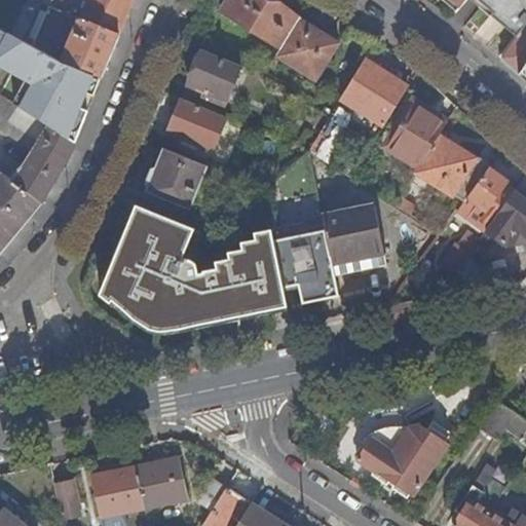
[(81,19),(120,35),(134,0),(52,0),(50,6),(81,19)]
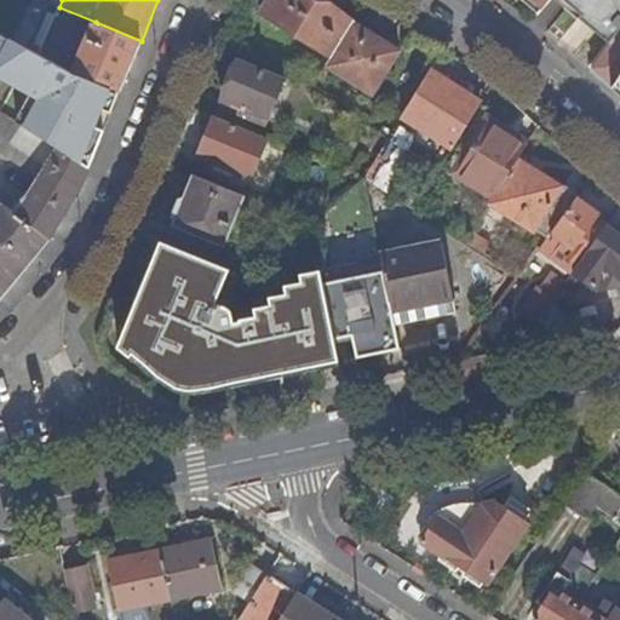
[(332,58),(354,24),(314,0),(269,0),(260,15),(332,58)]
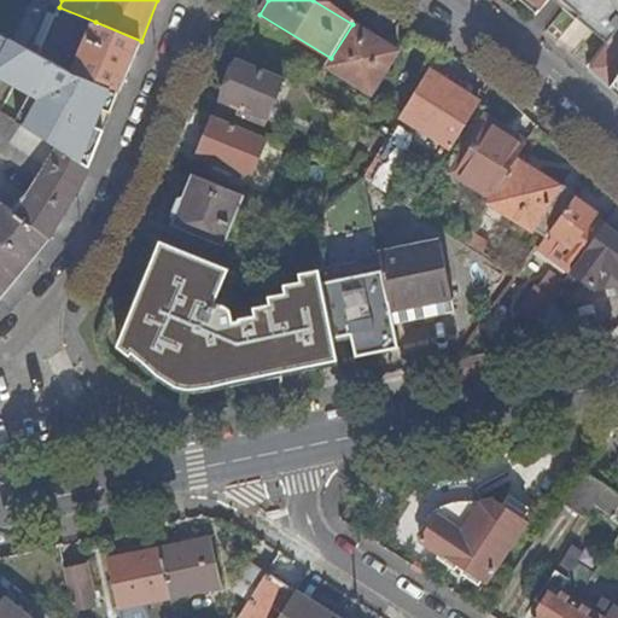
[(573,0),(563,0),(577,13),(582,7),(573,0)]
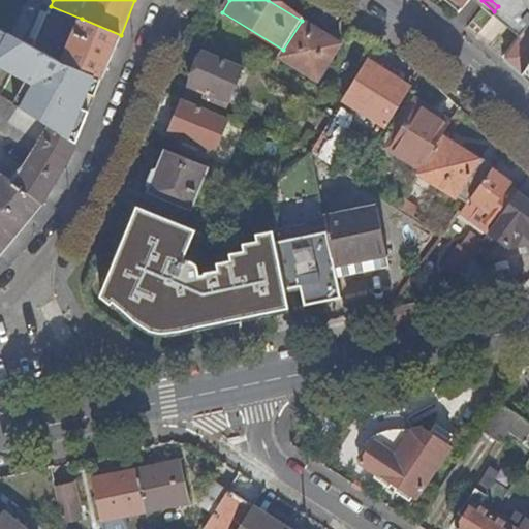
[(528,0),(491,0),(498,6),(494,11),(519,35),(528,23),(528,0)]
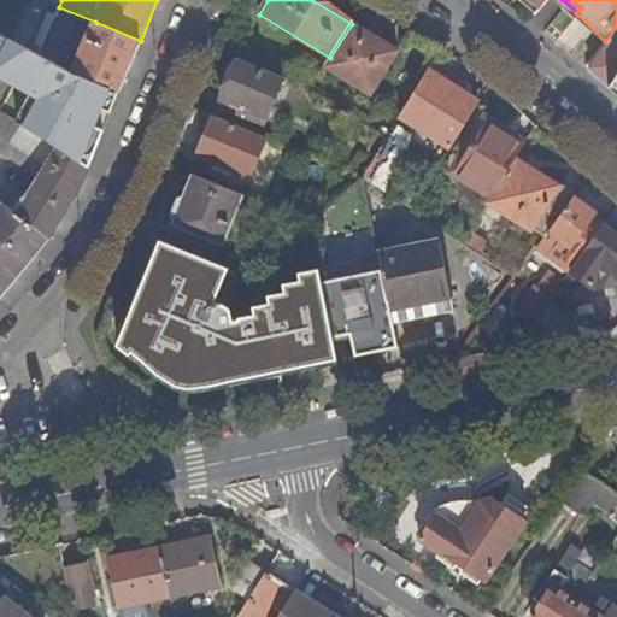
[(75,72),(119,92),(130,68),(141,41),(95,22),(75,72)]
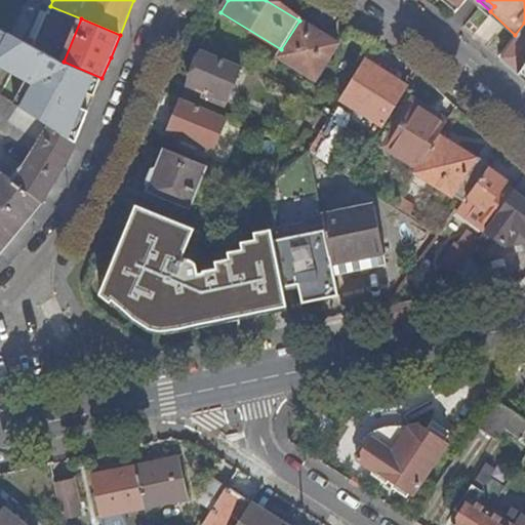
[(338,44),(299,21),(281,49),(276,57),(316,81),(338,44)]
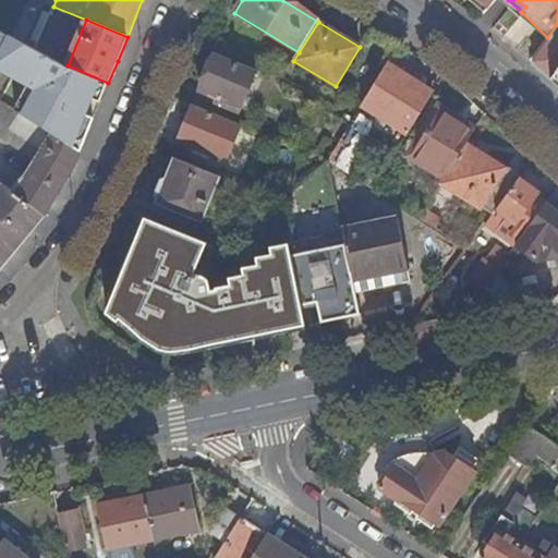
[(557,24),(547,37),(532,62),(557,85),(557,24)]
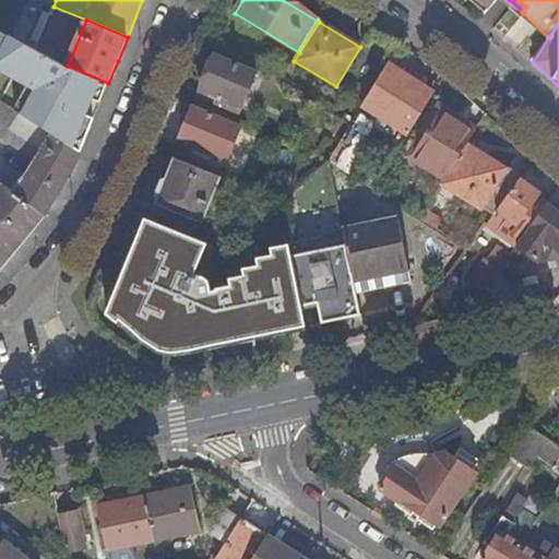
[(0,102),(80,153),(108,83),(68,66),(2,33),(0,37),(0,102)]
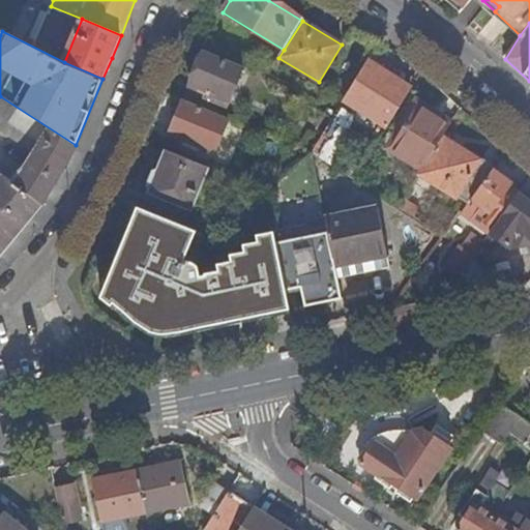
[(228,102),(243,67),(204,51),(189,86),(228,102)]
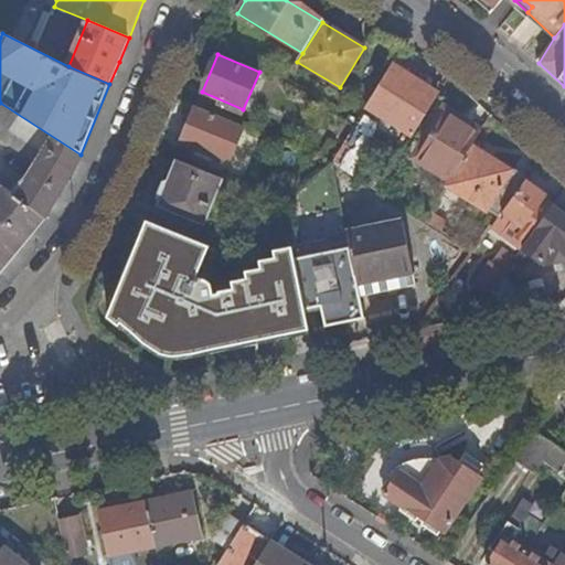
[(413,136),(438,95),(406,75),(394,93),(384,109),(380,116),(413,136)]
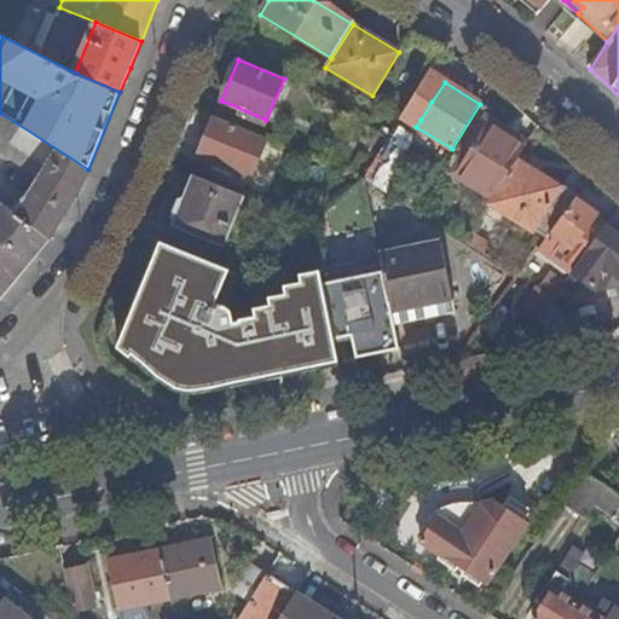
[(421,120),(432,102),(426,98),(414,115),(421,120)]
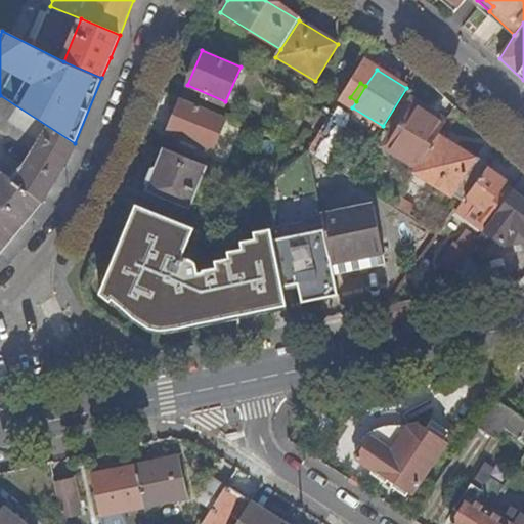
[(11,178),(42,203),(53,183),(69,158),(75,143),(0,95),(0,130),(33,151),(25,168),(11,178)]
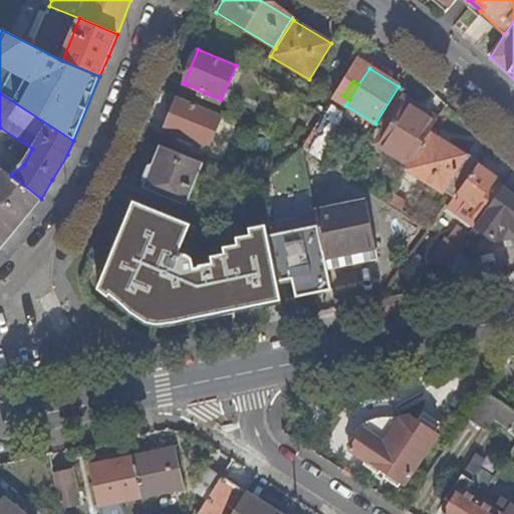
[(207,148),(221,115),(178,97),(165,130),(207,148)]
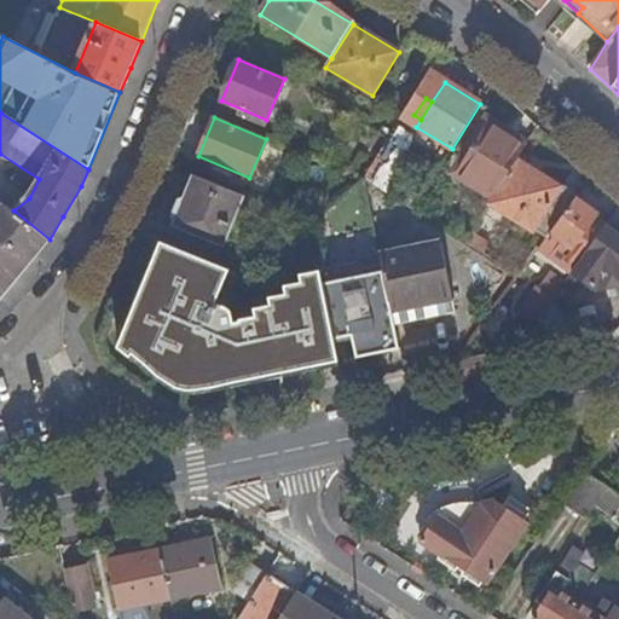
[(496,194),(516,160),(524,148),(490,126),(460,173),(496,194)]
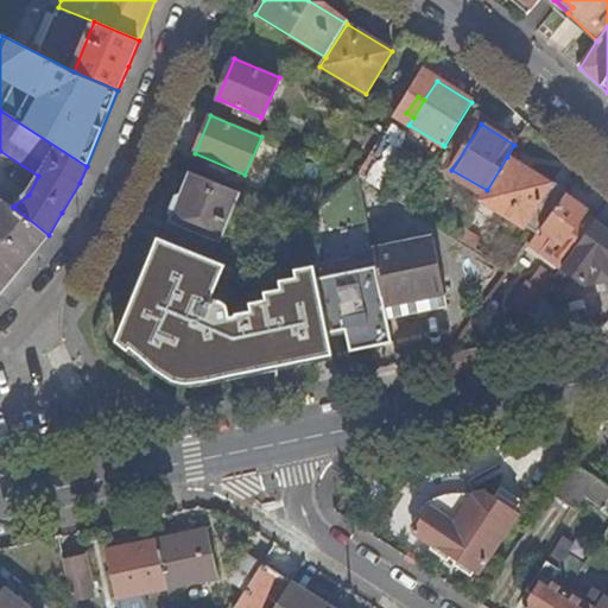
[(388,153),(375,145),(356,176),(356,177),(369,184),(388,153)]
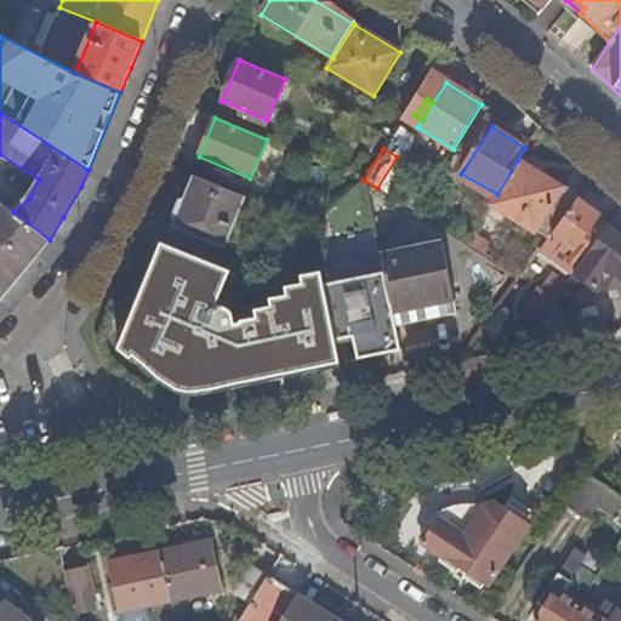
[(550,239),(579,198),(518,160),(497,194),(490,206),(536,234),(539,232),(550,239)]
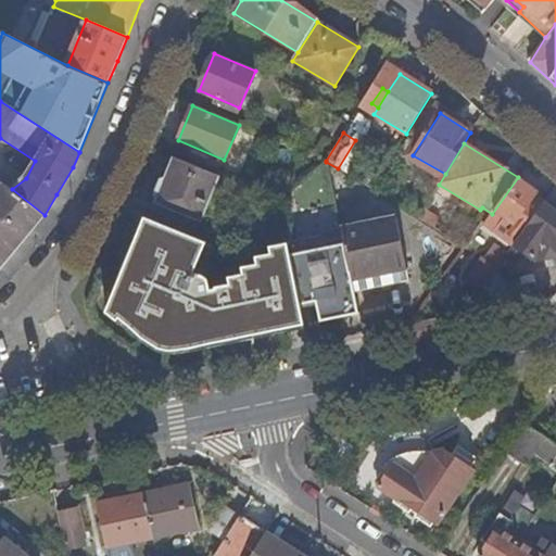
[(217,176),(174,158),(156,201),(199,219),(217,176)]
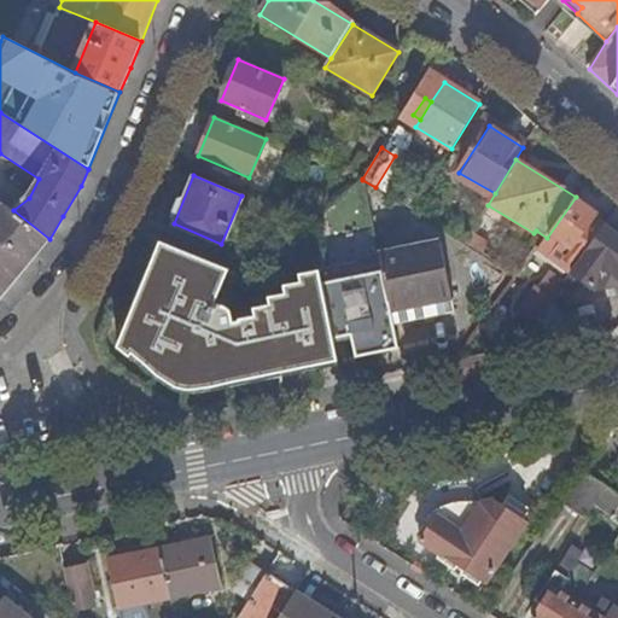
[(362,180),(362,179),(348,191),(350,203),(366,193),(362,180)]
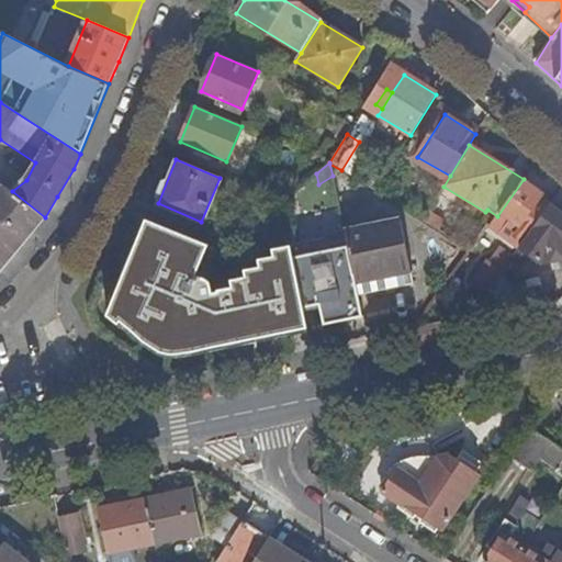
[(520,246),(550,204),(541,198),(543,193),(524,179),(497,216),(490,226),(520,246)]
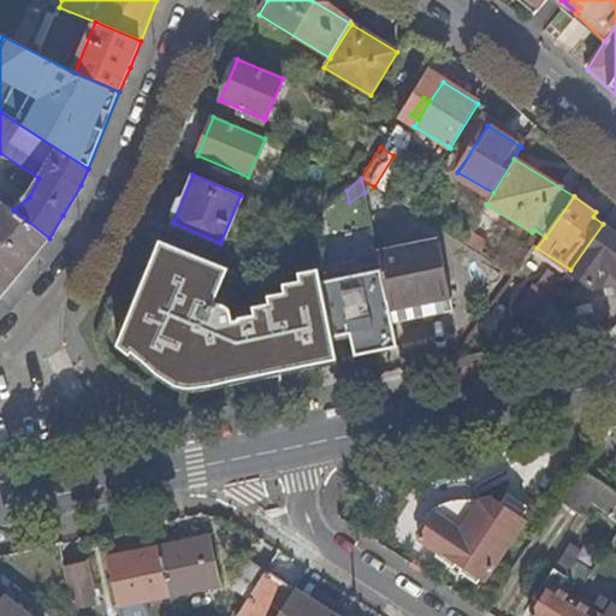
[(0,205),(0,296),(49,238),(13,209),(4,201),(0,205)]
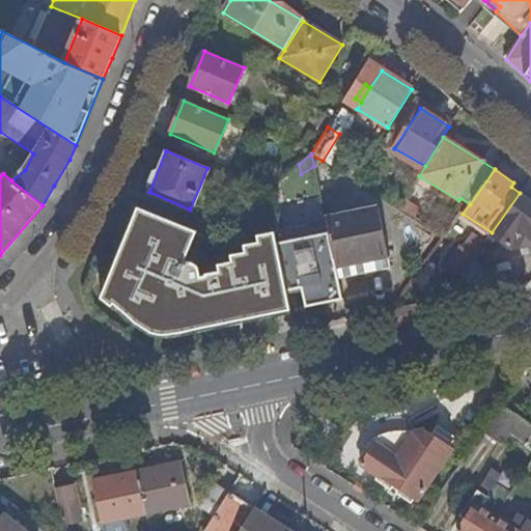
[(530,201),(520,193),(492,232),(511,247),(530,243),(530,201)]
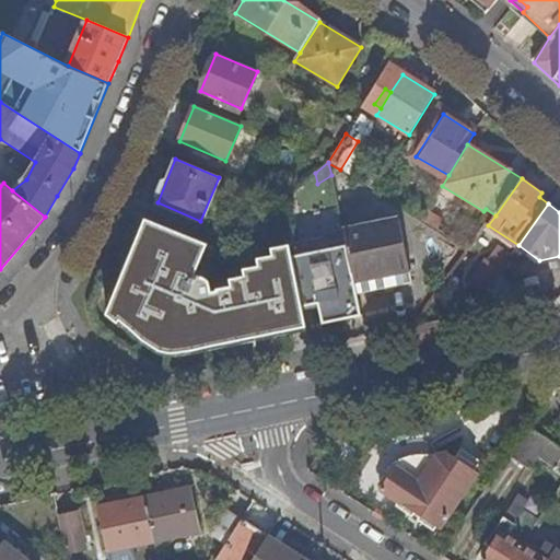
[(444,220),(428,209),(421,219),(433,226),(439,230),(444,220)]
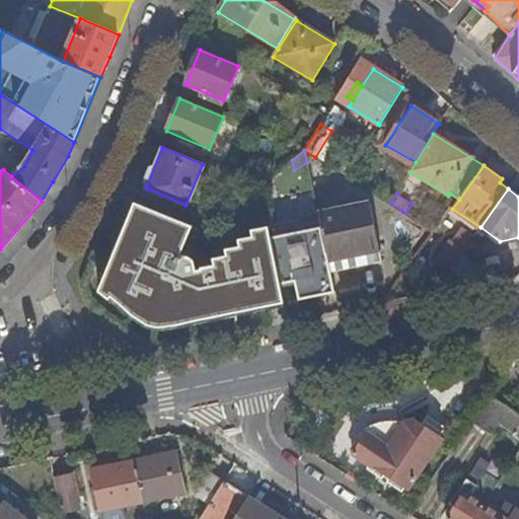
[(192,227),(135,203),(97,291),(143,327),(153,329),(284,305),(276,265),(276,263),(271,239),(268,227),(250,231),(251,238),(239,240),(240,247),(226,249),(227,256),(213,257),(215,267),(201,270),(199,266),(197,262),(191,257),(181,254),(192,227)]
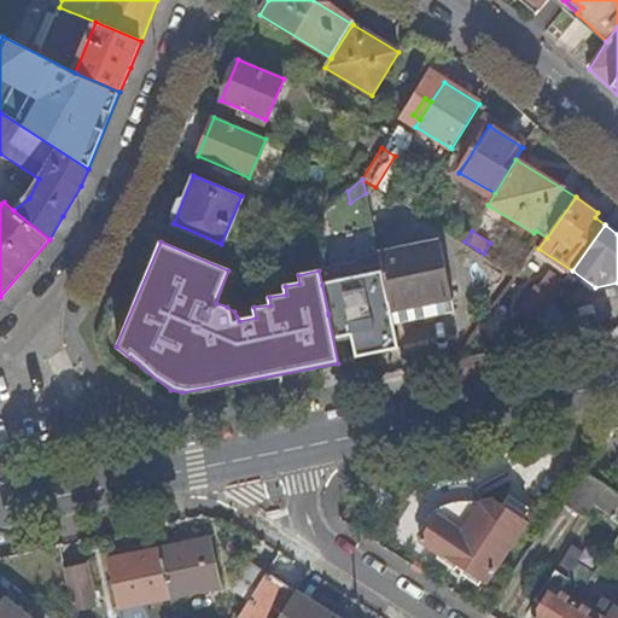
[(388,298),(394,325),(454,314),(439,244),(378,256),(379,257),(382,273),(388,298)]
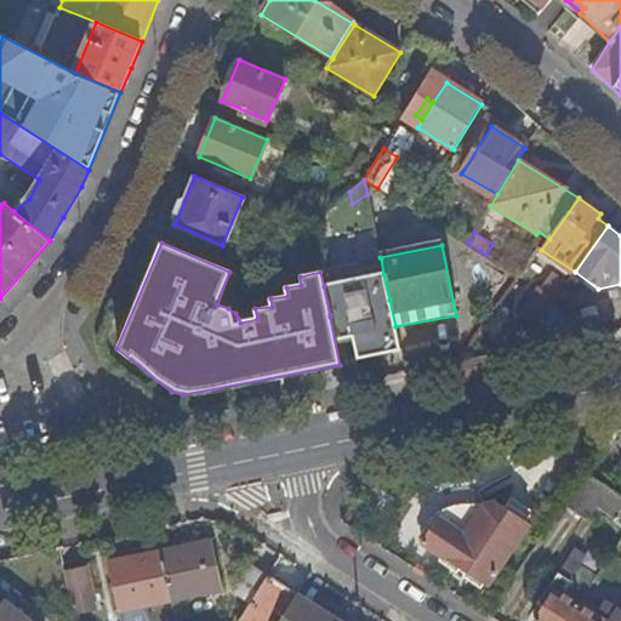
[(381,258),(320,272),(324,286),(383,274),(381,258)]
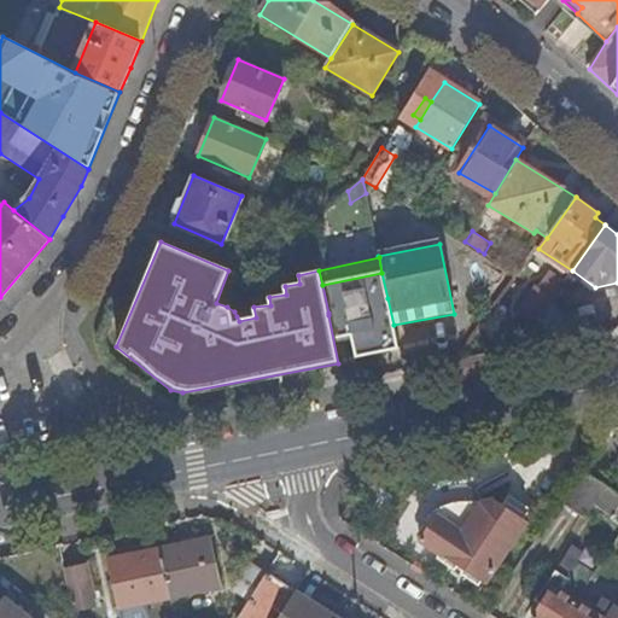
[(519,313),(535,324),(565,280),(551,272),(541,287),(538,284),(519,313)]
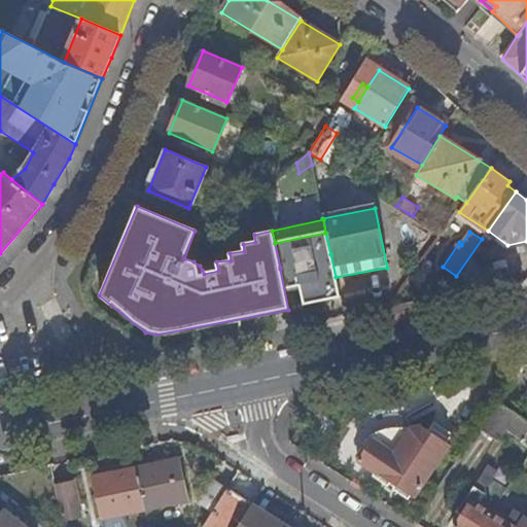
[(280,267),(280,269),(296,266),(295,260),(330,254),(325,233),(275,243),(280,267)]
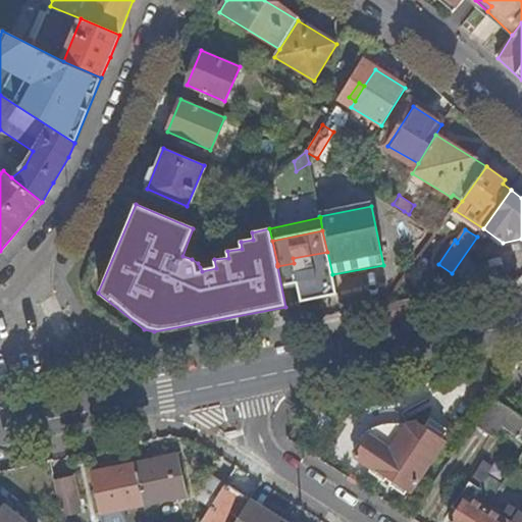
[(319,299),(336,296),(332,274),(327,252),(293,258),(294,263),(300,297),(318,294),(319,299)]
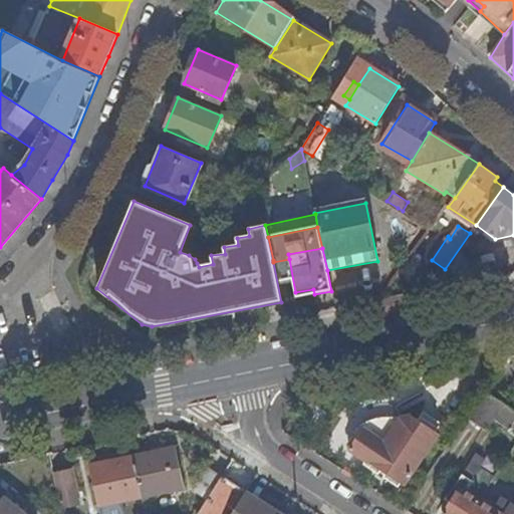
[(513,432),(513,411),(486,392),(468,418),(486,430),(493,419),(513,432)]
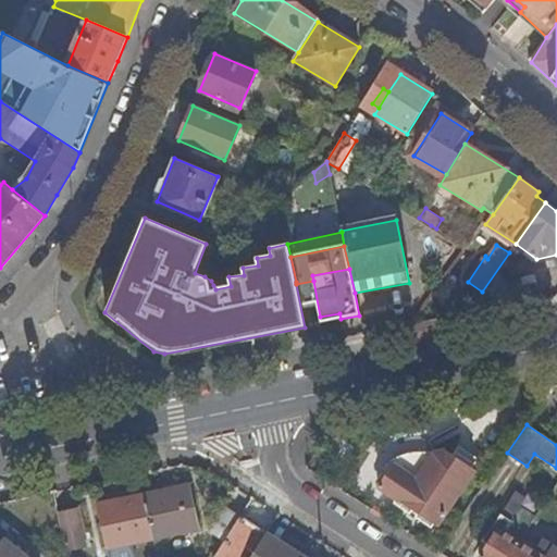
[(453,456),(472,469),(478,460),(459,447),(453,456)]
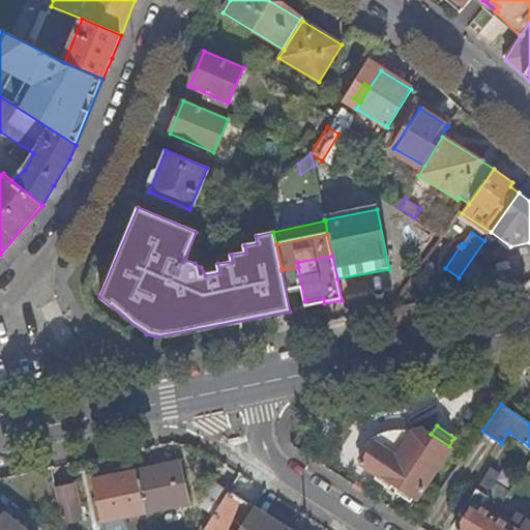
[(452,447),(449,446),(431,434),(424,429),(412,432),(395,457),(374,443),(359,464),(415,500),(452,447)]
